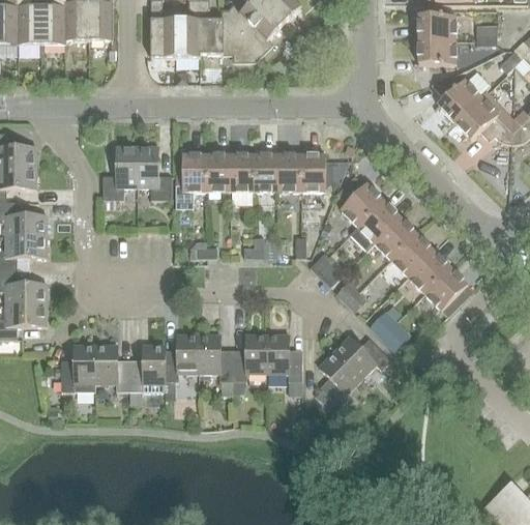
[(0,44),(18,44),(17,0),(4,0),(4,5),(0,4),(0,44)]
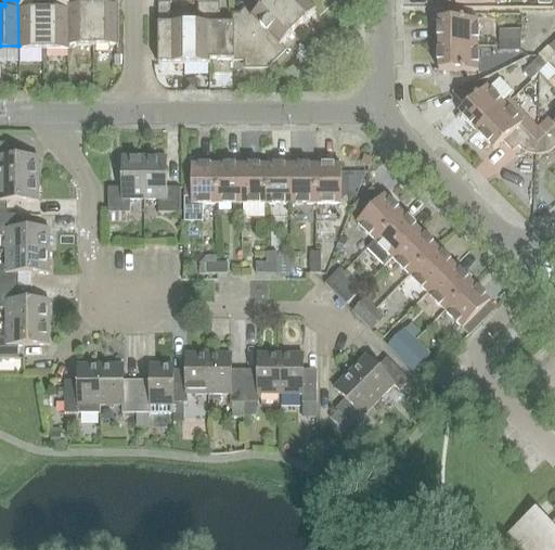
[(43,46),(42,5),(31,5),(31,0),(17,0),(18,46),(43,46)]
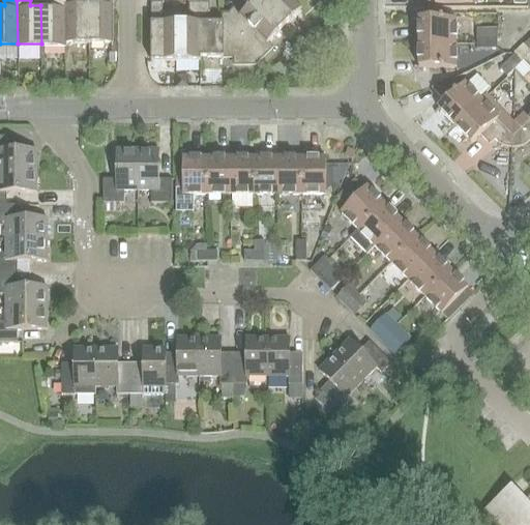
[(64,40),(64,0),(52,0),(52,5),(40,5),(41,44),(66,44),(66,40),(64,40)]
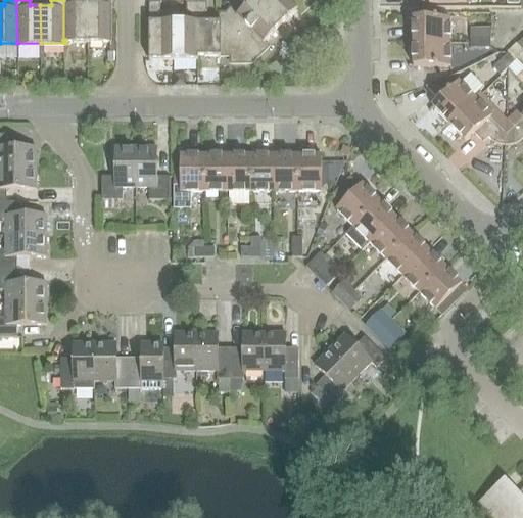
[(87,40),(87,1),(77,1),(77,0),(63,0),(63,40),(65,40),(87,40)]
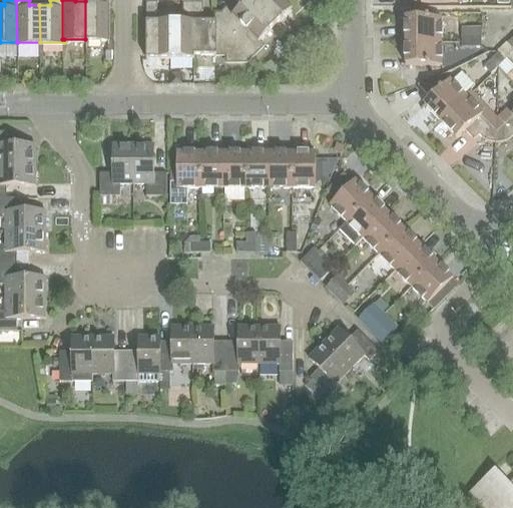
[(95,0),(95,1),(85,1),(85,39),(107,39),(109,39),(108,0),(95,0)]
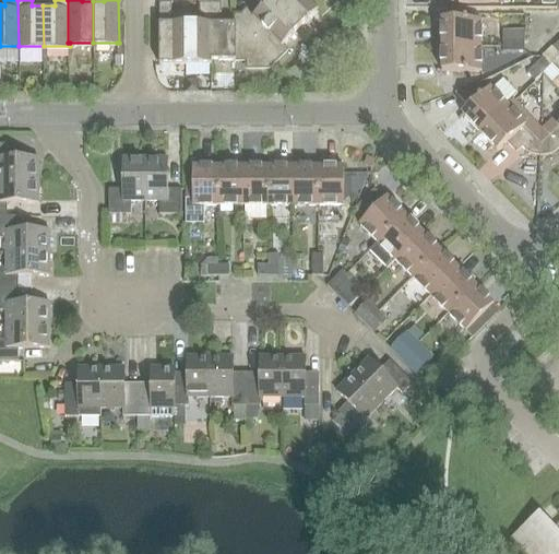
[(185,61),(185,21),(168,21),(168,12),(170,9),(170,0),(158,0),(158,61),(185,61)]
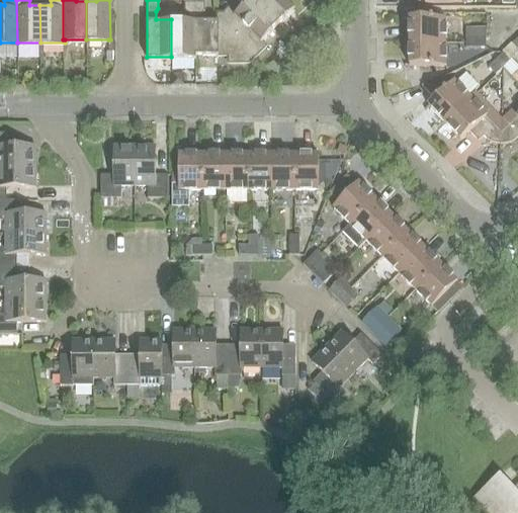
[(184,0),(184,8),(187,11),(187,19),(171,19),(171,57),(195,57),(195,53),(194,53),(194,0),(184,0)]
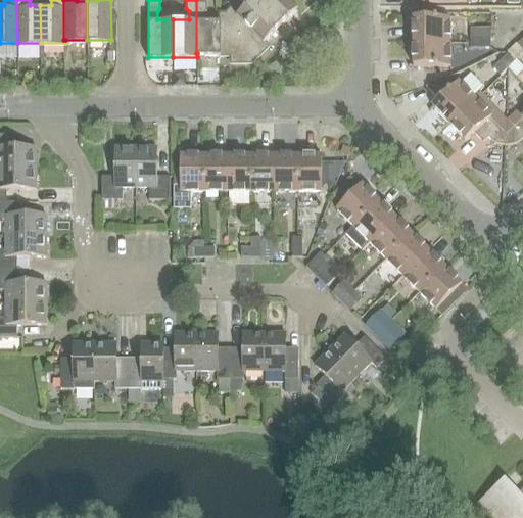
[(220,19),(219,19),(203,19),(203,11),(206,8),(206,0),(196,0),(196,53),(197,53),(220,53),(220,19)]
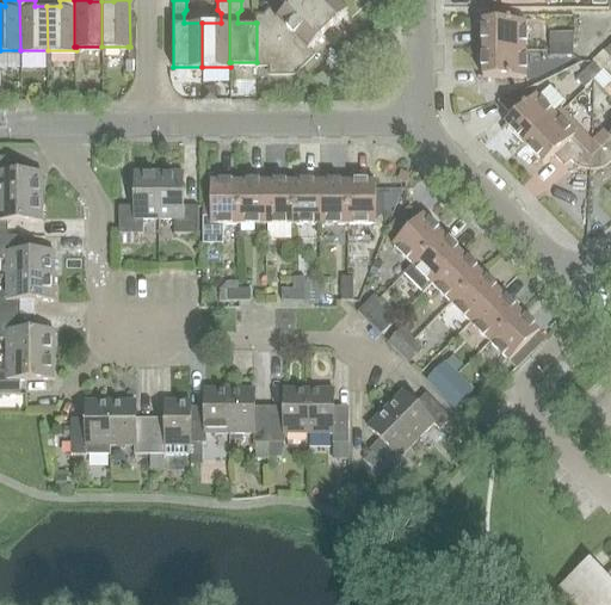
[(255,12),(255,23),(257,23),(257,62),(269,62),(269,71),(294,71),(313,51),(308,47),(327,28),(298,0),(284,0),(288,4),(276,16),(269,7),(264,12),(255,12)]
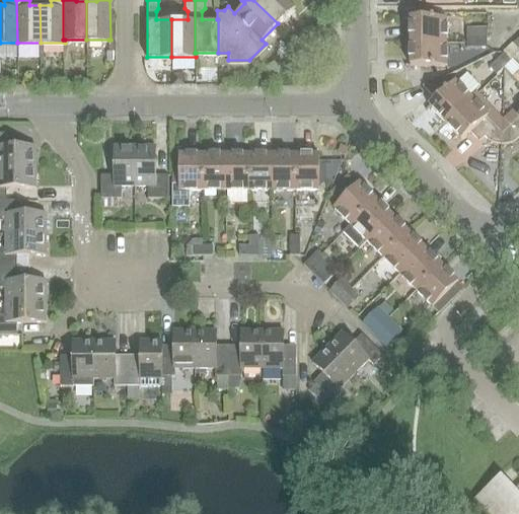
[(253,0),(278,23),(294,7),(298,11),(309,0),(253,0)]
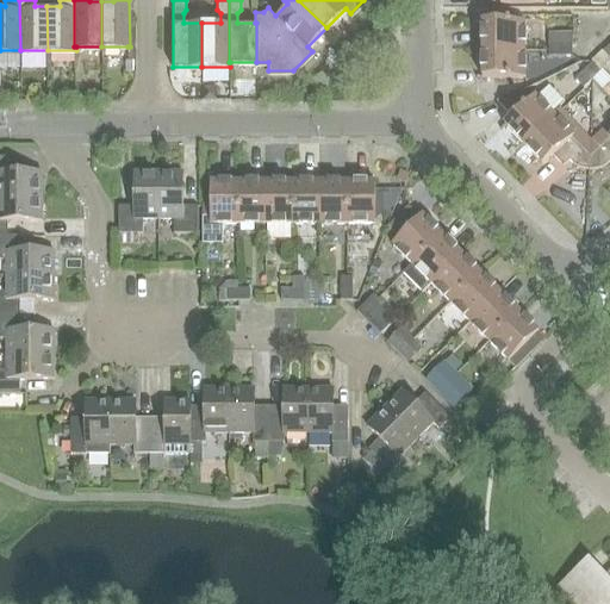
[(481,18),(481,47),(524,47),(524,18),(481,18)]
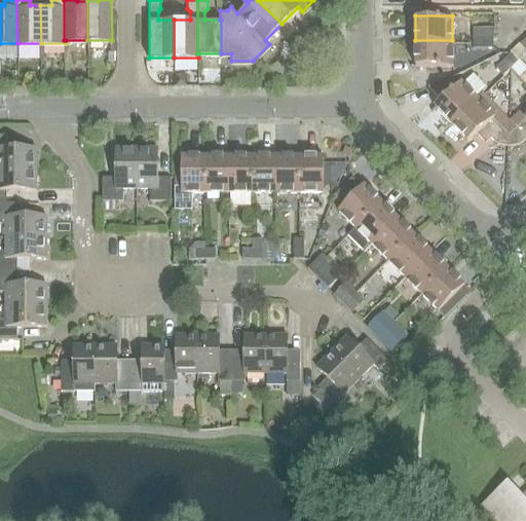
[(473,34),(483,34),(492,34),(492,25),(473,25),(473,34)]
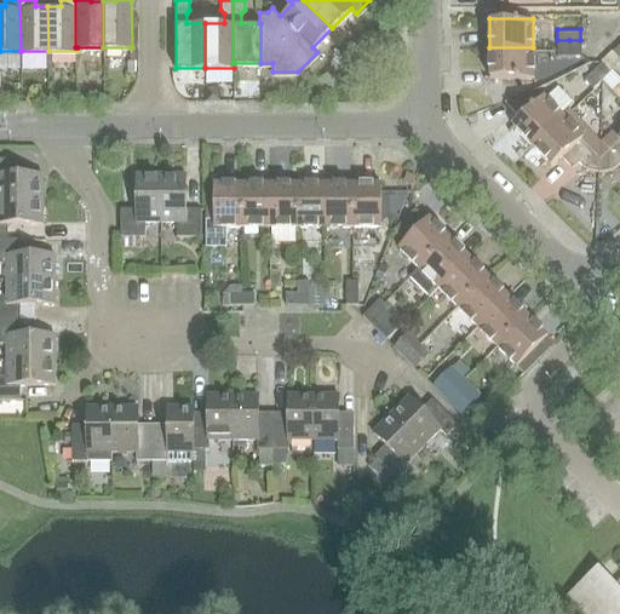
[(569,52),(569,46),(569,40),(557,40),(557,52),(569,52)]
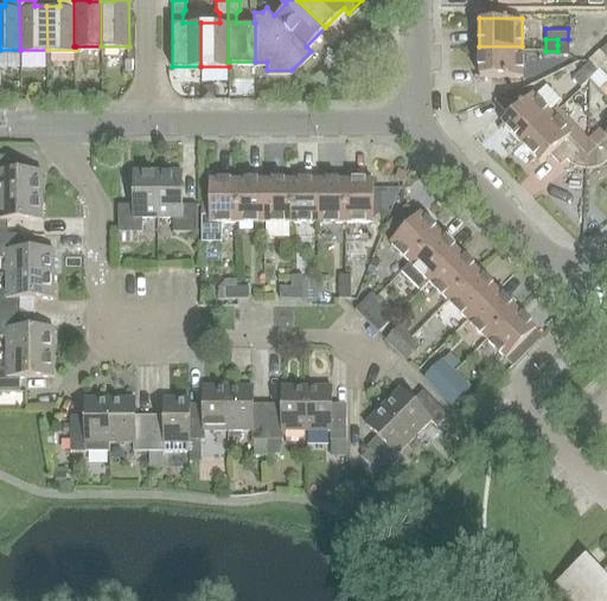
[(557,39),(557,45),(557,51),(568,51),(568,39),(557,39)]
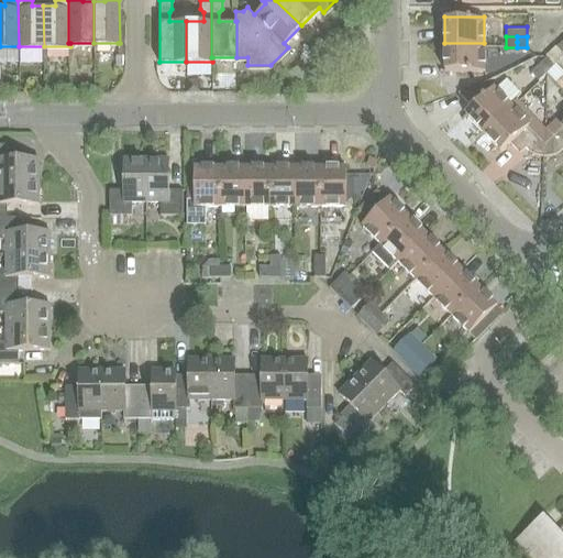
[(444,43),(444,68),(484,68),(484,43),(444,43)]
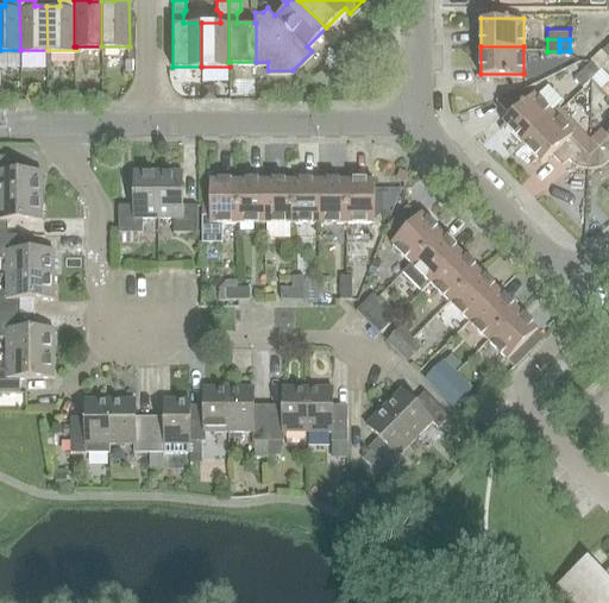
[(590,58),(582,67),(590,75),(600,67),(590,58)]
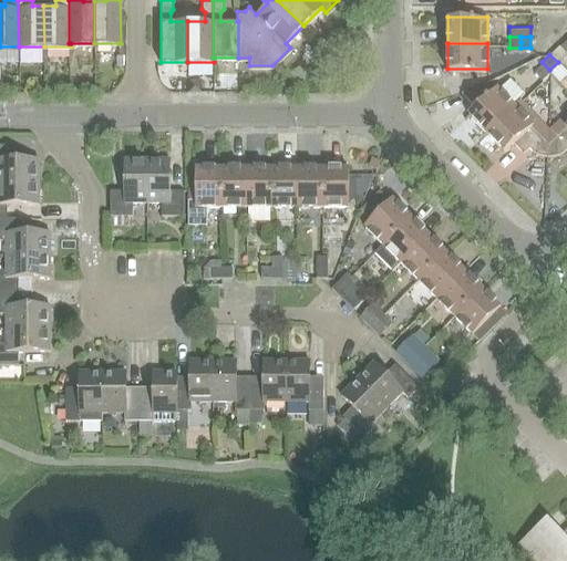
[(542,62),(534,70),(542,78),(549,70),(542,62)]
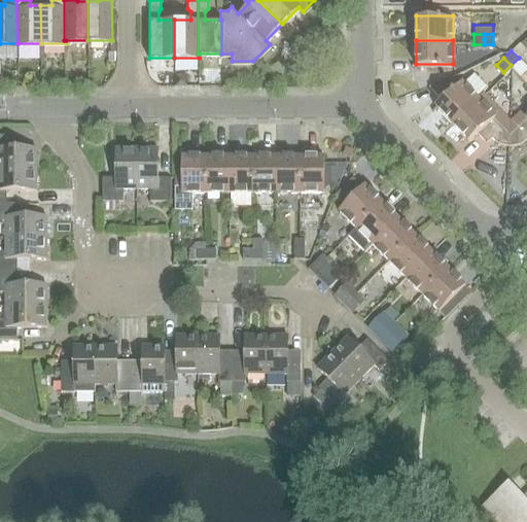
[(428,83),(443,98),(435,105),(452,123),(478,97),(478,96),(456,73),(428,83)]
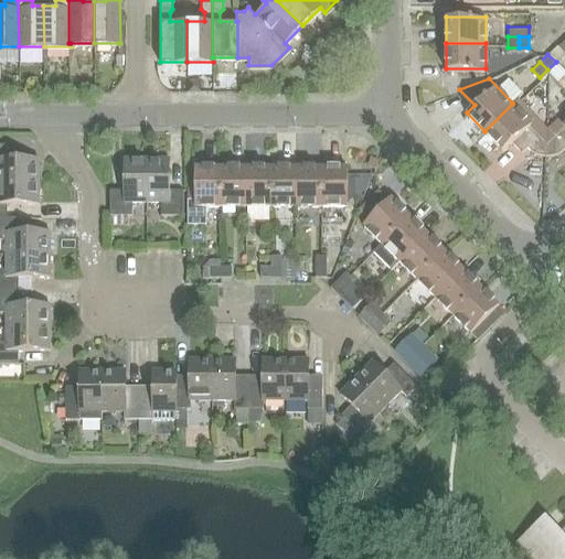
[(502,149),(511,140),(521,150),(526,144),(528,146),(530,148),(533,150),(535,151),(539,152),(541,152),(543,153),(545,153),(546,127),(535,116),(530,121),(520,111),(526,106),(518,97),(512,103),(512,104),(484,131),(502,149)]
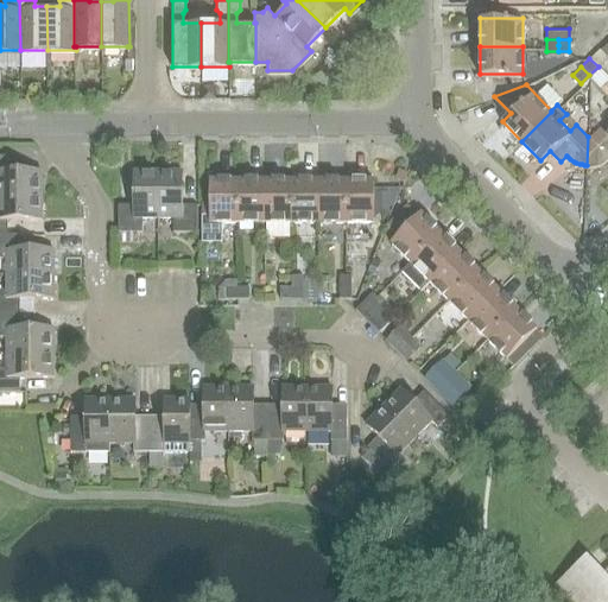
[(607,156),(607,128),(606,132),(600,125),(588,137),(587,165),(590,165),(593,165),(596,164),(599,163),(600,162),(603,160),(605,159),(607,157),(607,156)]
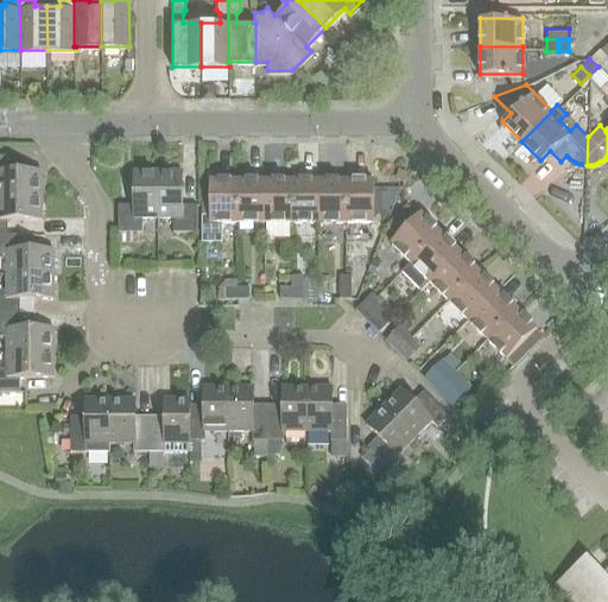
[(40,168),(16,168),(16,163),(7,160),(7,152),(0,152),(0,191),(40,192),(40,168)]
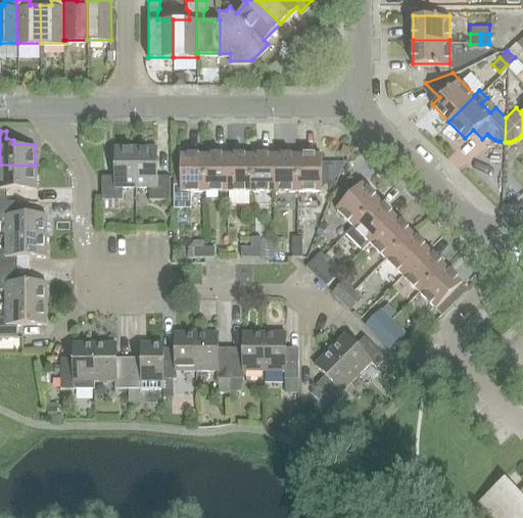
[(101,174),(101,197),(117,197),(122,197),(122,185),(135,185),(135,144),(113,144),(113,174),(101,174)]
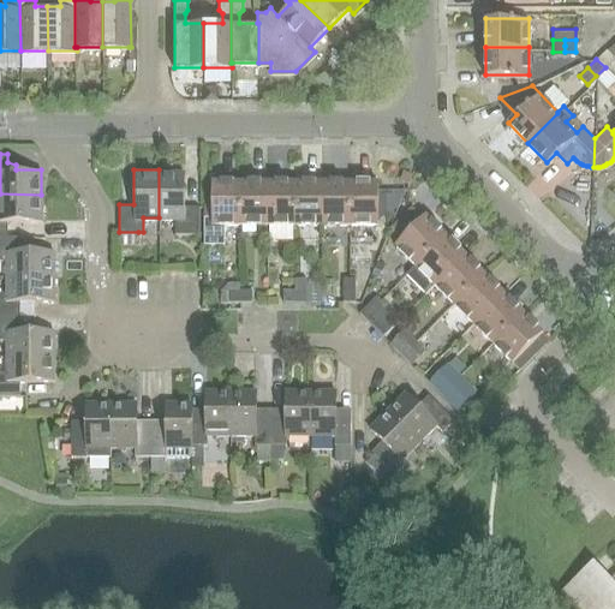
[(199,204),(198,204),(184,204),(184,169),(159,169),(159,218),(174,218),(174,232),(198,232),(199,204)]
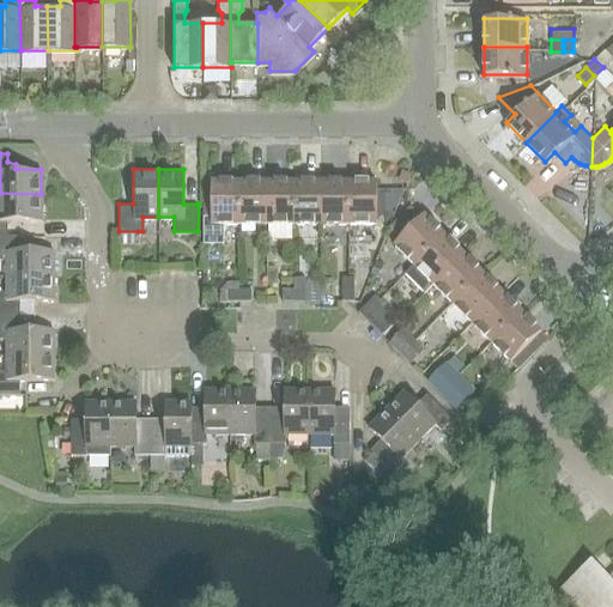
[(204,214),(202,214),(202,241),(223,241),(223,222),(238,222),(238,178),(211,178),(211,202),(211,214),(204,214)]
